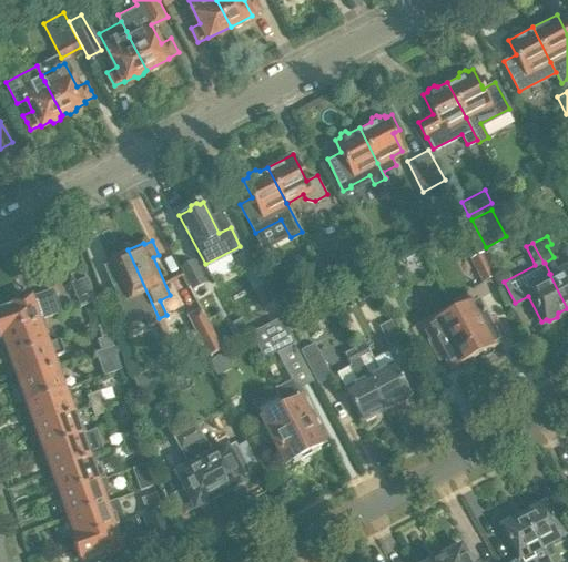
[(554,257),(545,263),(550,274),(549,274),(567,308),(567,307),(567,264),(566,265),(558,251),(556,252),(551,244),(547,246),(554,257)]
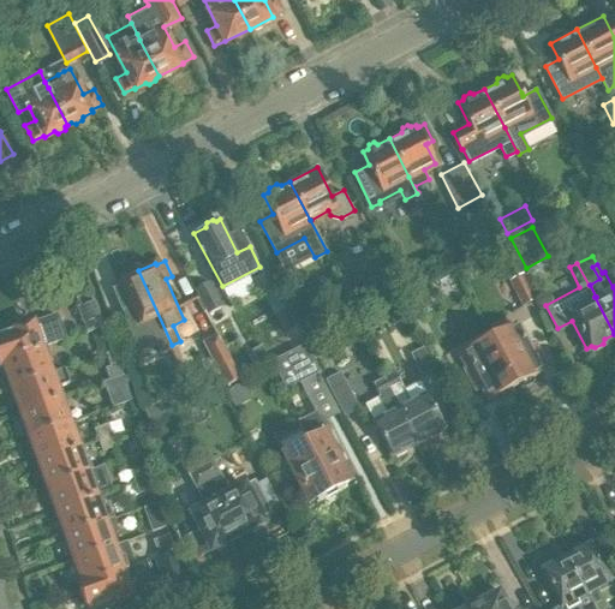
[(132,303),(121,308),(141,348),(156,341),(161,352),(173,346),(172,345),(138,270),(123,278),(127,291),(132,303)]
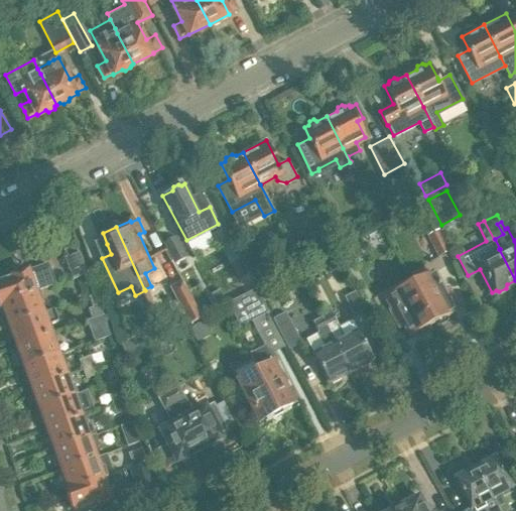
[(438,227),(427,232),(437,254),(449,248),(438,227)]
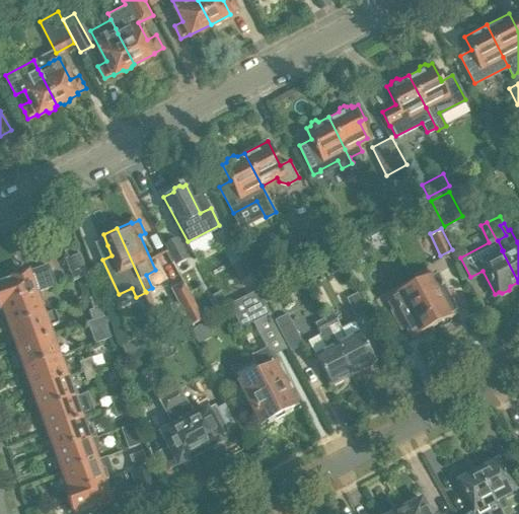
[(189,255),(177,234),(163,241),(175,263),(189,255)]
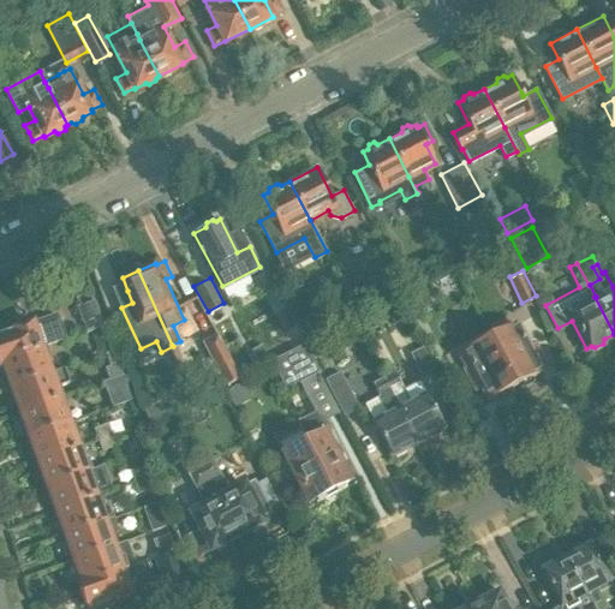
[(433,302),(423,282),(405,292),(415,311),(433,302)]
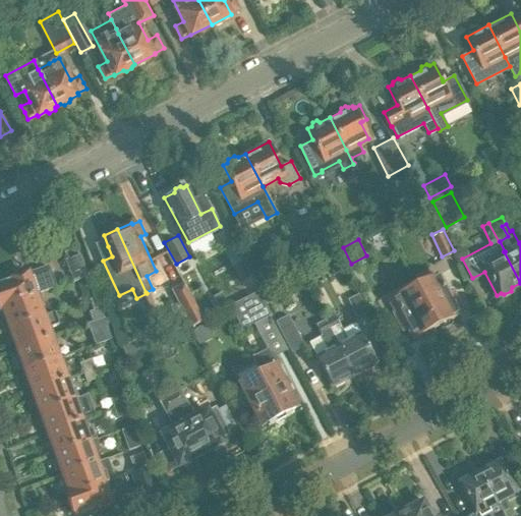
[(308,240),(296,245),(302,259),(314,253),(308,240)]
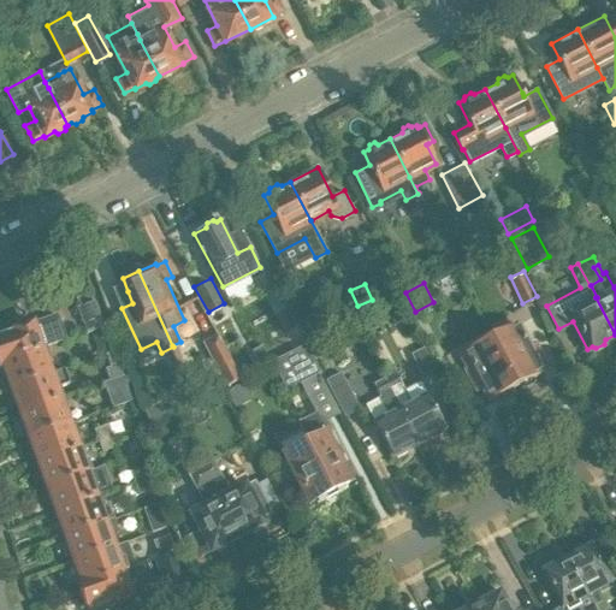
[(335,324),(356,313),(344,290),(323,301),(335,324)]
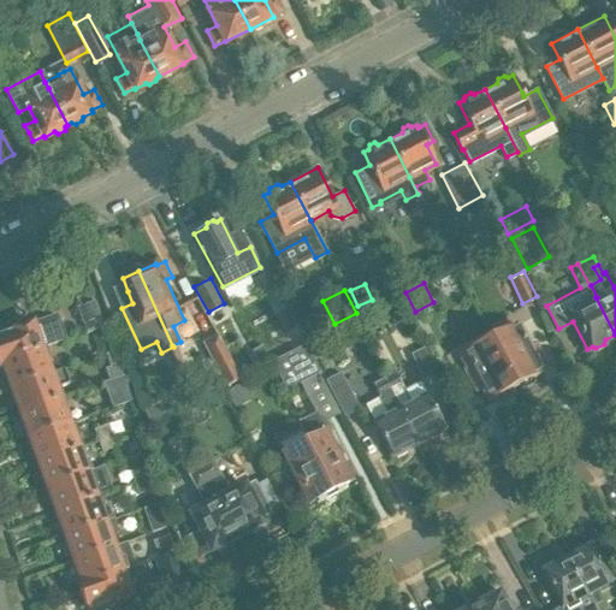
[(396,292),(385,300),(391,309),(402,302),(396,292)]
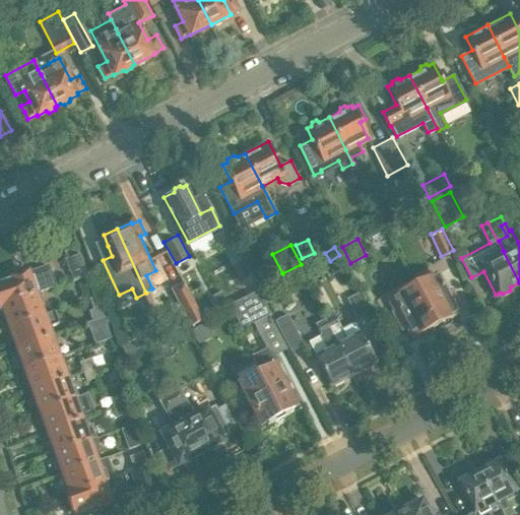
[(74,278),(87,273),(80,252),(66,257),(74,278)]
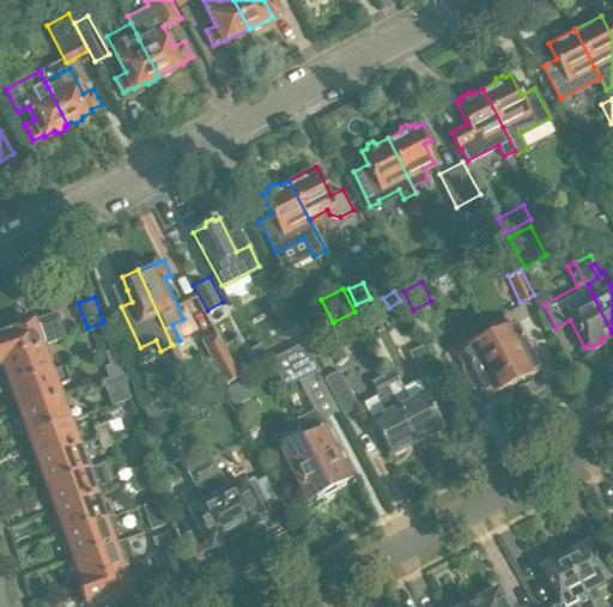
[(31,320),(0,331),(0,357),(42,343),(43,343),(46,341),(66,334),(58,309),(34,316),(35,319),(31,320)]
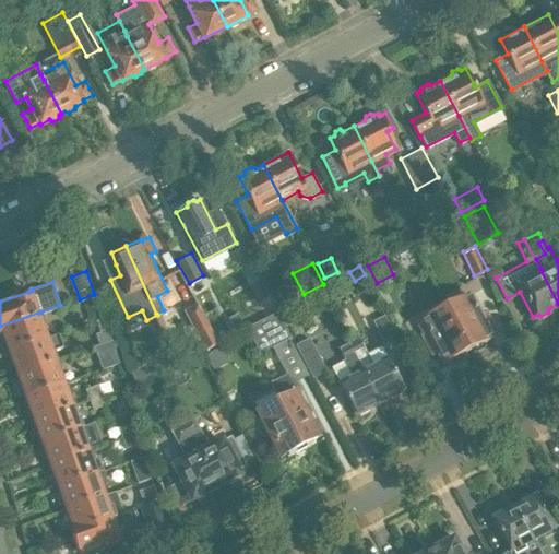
[(467,293),(444,305),(467,349),(471,346),(472,350),(475,351),(483,346),(484,343),(482,341),(490,336),(485,325),(490,321),(484,310),(478,313),(467,293)]
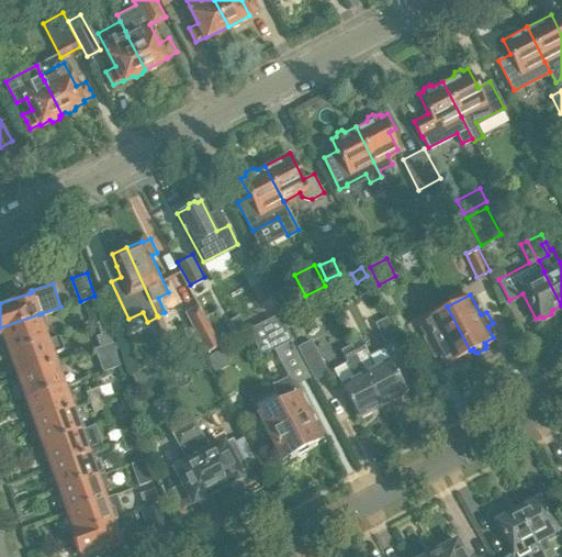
[(103,315),(97,299),(85,304),(91,320),(103,315)]
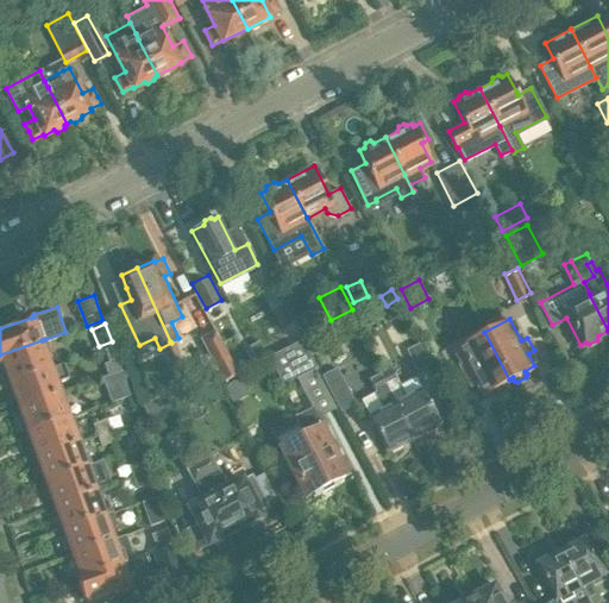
[(221,381),(238,372),(214,327),(200,334),(207,350),(200,355),(206,365),(202,366),(212,384),(221,379),(221,381)]
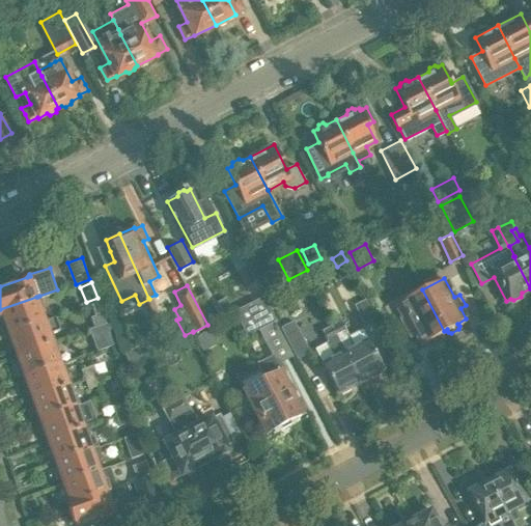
[(266,295),(272,306),(282,301),(277,289),(266,295)]
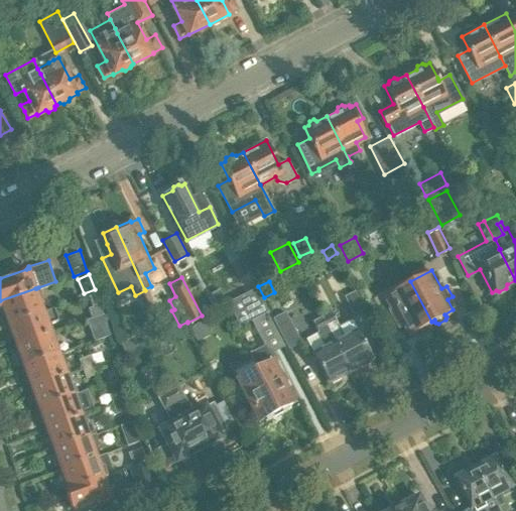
[(410,281),(388,292),(398,311),(394,313),(400,325),(403,322),(409,333),(417,329),(418,332),(421,333),(428,329),(429,326),(428,323),(431,322),(410,281)]
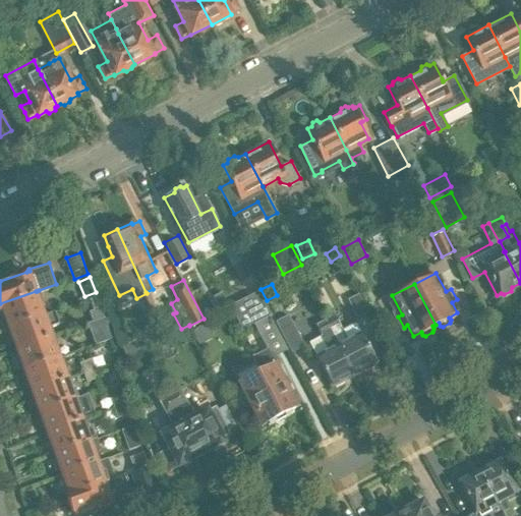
[(229,303),(242,327),(271,311),(258,288),(229,303)]
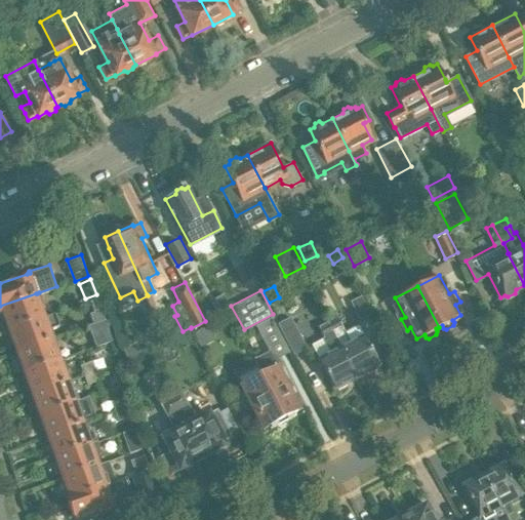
[(224,291),(214,296),(220,308),(230,304),(224,291)]
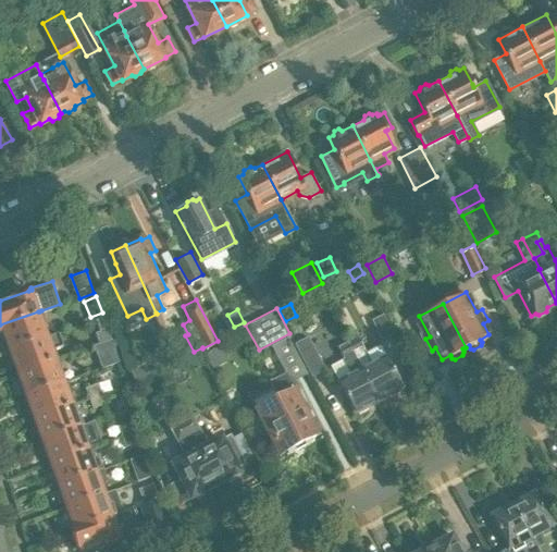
[(38,311),(0,324),(0,333),(2,333),(8,350),(47,335),(47,334),(42,324),(46,323),(41,310),(39,311),(38,311)]
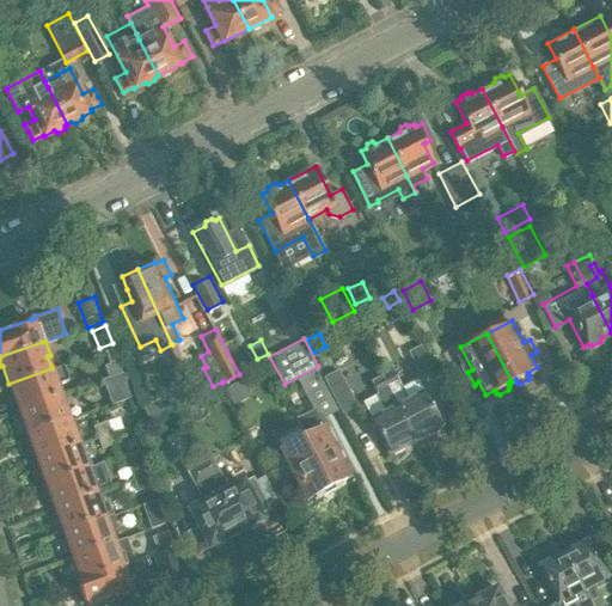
[(409,348),(420,369),(433,362),(421,341),(409,348)]
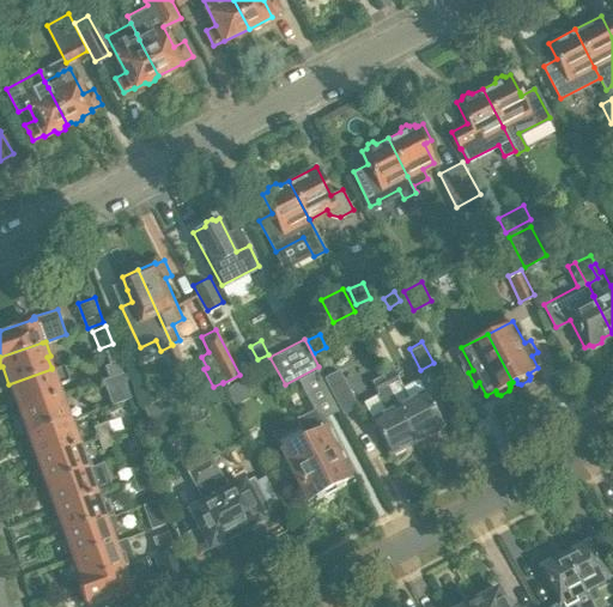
[(114,345),(104,348),(109,360),(104,363),(109,375),(123,370),(114,345)]
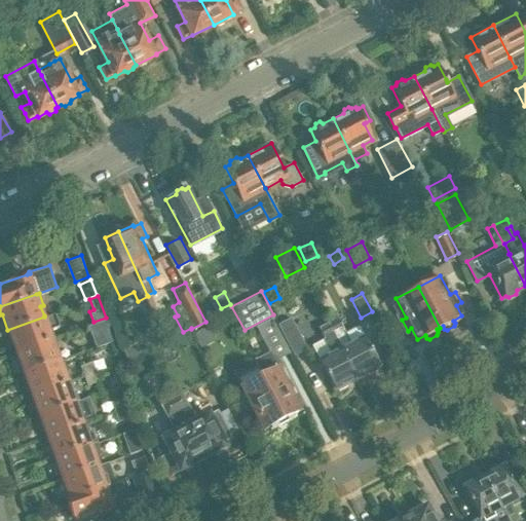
[(326,314),(324,315),(340,345),(357,375),(367,370),(368,371),(376,367),(376,365),(379,363),(371,347),(372,347),(373,346),(369,339),(367,340),(363,334),(358,324),(345,331),(335,310),(326,314)]
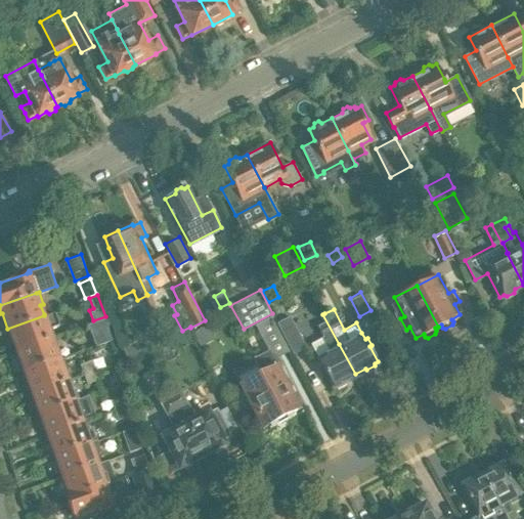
[(44,315),(7,329),(15,349),(55,335),(51,327),(51,326),(58,322),(54,311),(44,314),(44,315)]
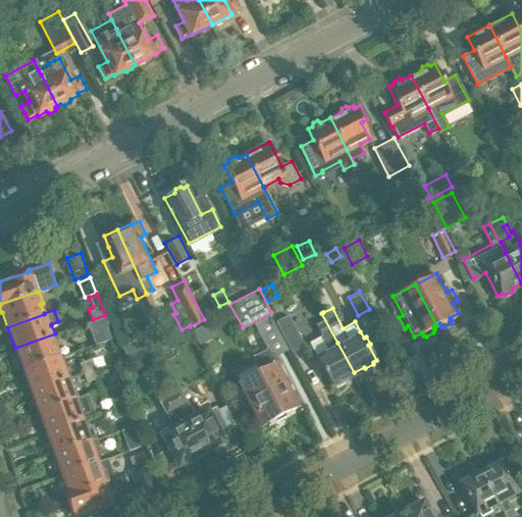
[(305,344),(289,313),(275,319),(292,351),(305,344)]
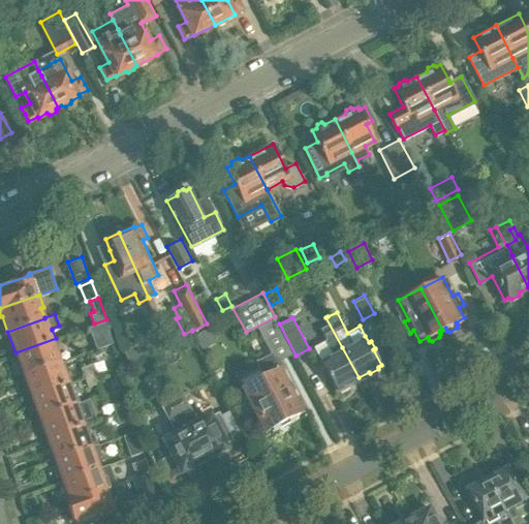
[(114,341),(106,319),(94,324),(89,326),(96,347),(114,341)]
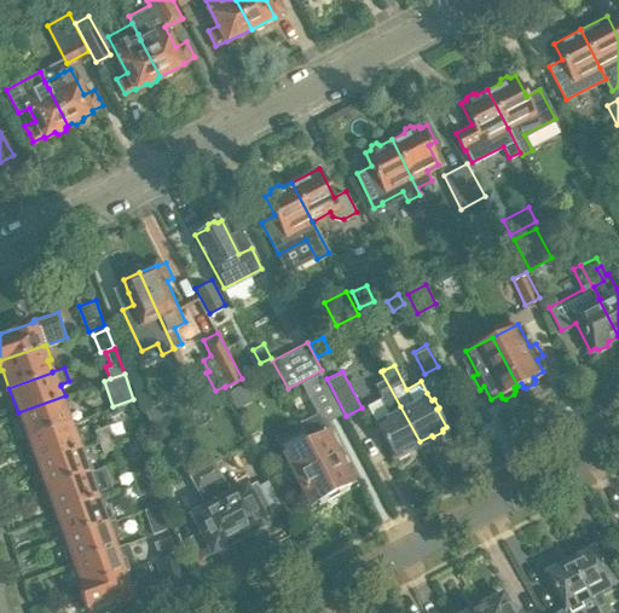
[(380,395),(368,403),(377,420),(374,421),(393,456),(397,455),(397,456),(408,450),(406,449),(420,441),(400,406),(385,377),(376,383),(382,394),(380,395)]
